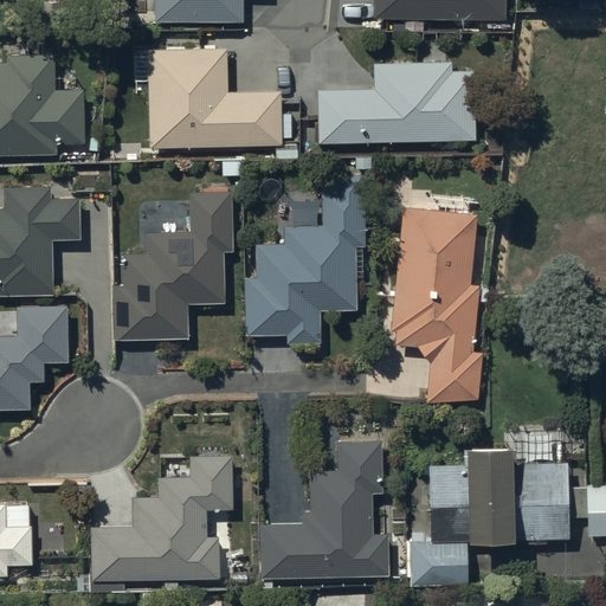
[(153,0),(154,24),(243,24),(242,0),(153,0)]
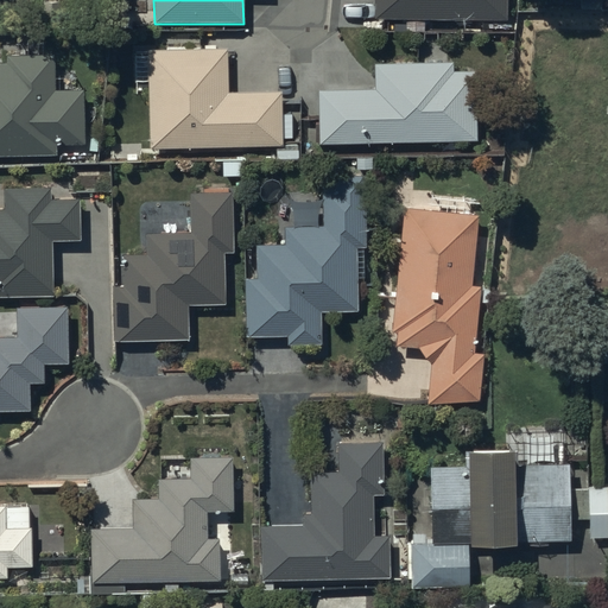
[(374,0),(374,20),(406,21),(406,32),(424,33),(424,21),(507,23),(507,0),(374,0)]
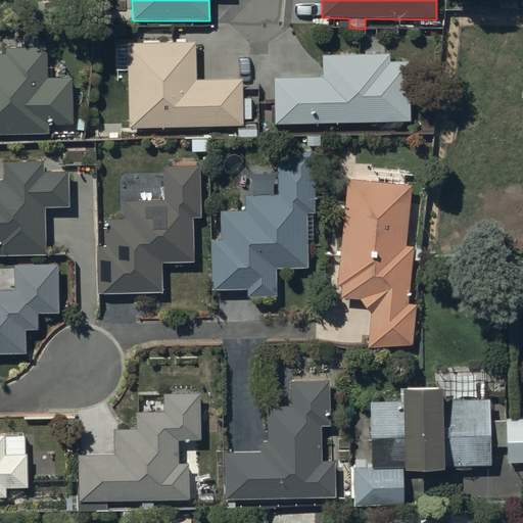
[(128,72),(129,128),(238,126),(238,136),(256,137),(256,125),(242,125),(242,120),(251,120),(250,99),(242,99),(242,79),(195,80),(195,43),(115,44),(116,72),(128,72)]
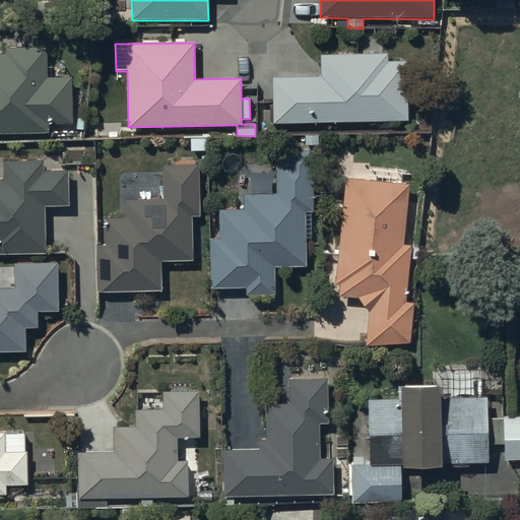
[(5,55),(0,54),(0,134),(48,134),(48,125),(72,124),(71,77),(64,77),(64,61),(47,62),(46,49),(5,50),(5,55)]
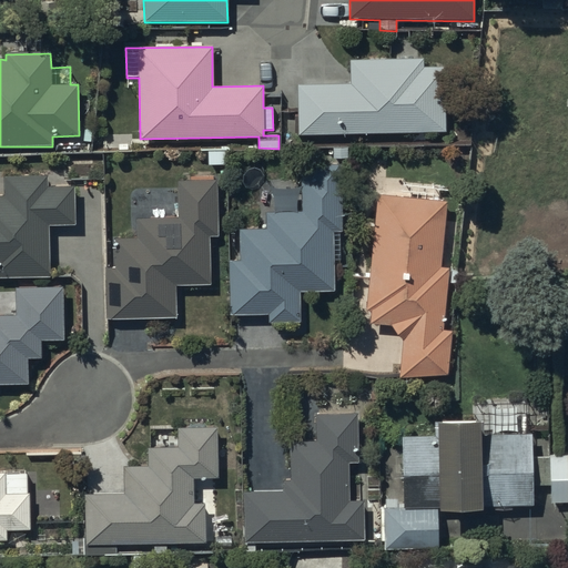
[(296,85),(297,115),(294,115),(295,133),(297,133),(297,134),(446,132),(445,68),(425,69),(425,60),(350,61),(351,84),(296,85)]
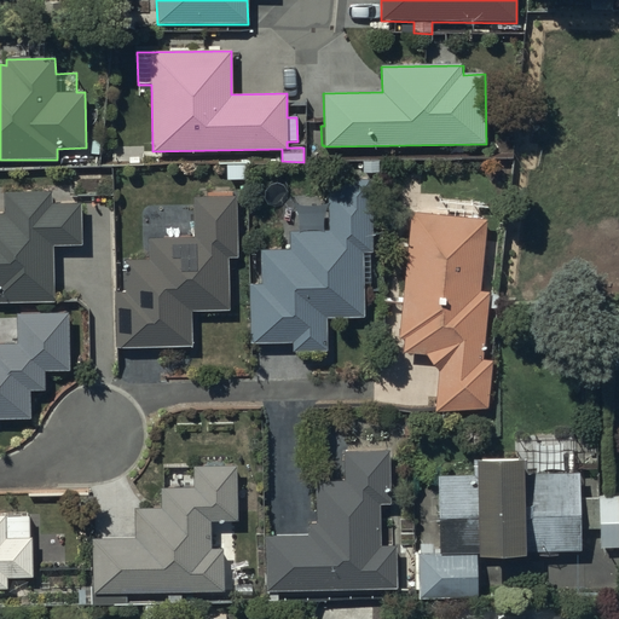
[(372,250),(370,181),(340,181),(340,195),(328,196),(329,231),(289,232),(289,250),(261,252),(261,285),(250,285),(252,346),(293,345),(294,351),(328,350),(327,318),(366,316),(363,250),(372,250)]
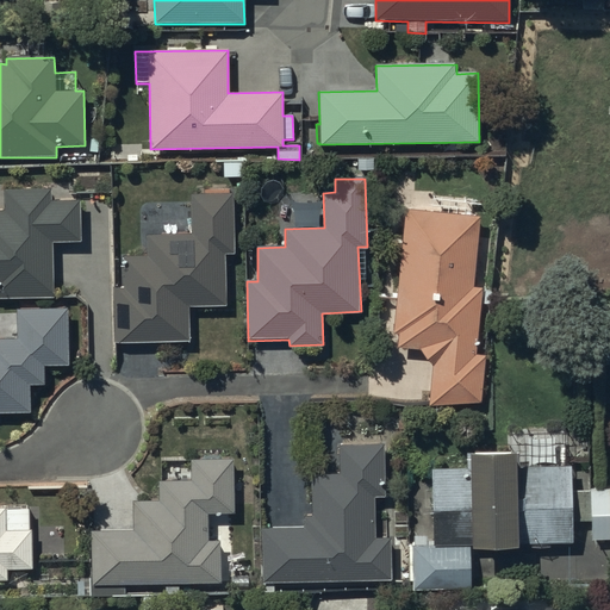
[(0,298),(53,298),(51,242),(81,242),(81,200),(51,200),(50,190),(4,191),(4,211),(0,210),(0,298)]
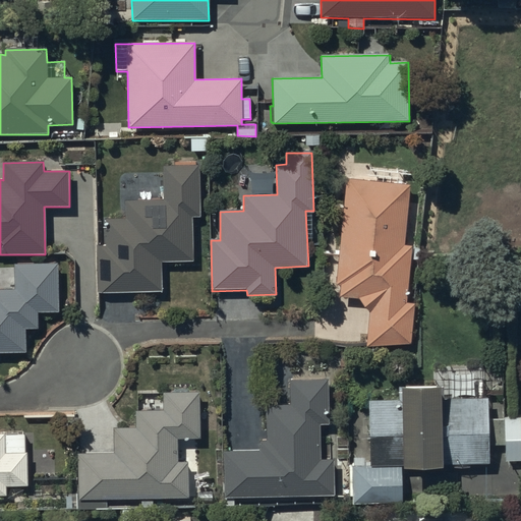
[(96,247),(97,292),(162,291),(162,263),(192,262),(192,218),(198,218),(198,166),(163,167),(164,201),(125,201),(125,220),(106,220),(106,247),(96,247)]
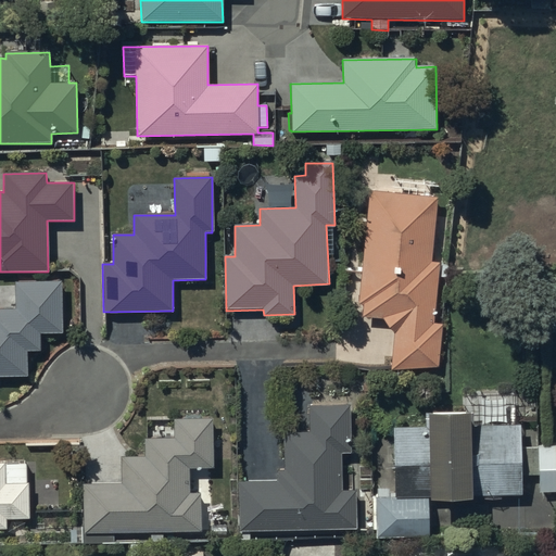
[(437,198),(369,191),(358,306),(363,306),(363,317),(382,319),(393,332),(392,369),(440,368),(444,319),(436,318),(440,262),(431,262),(437,198)]
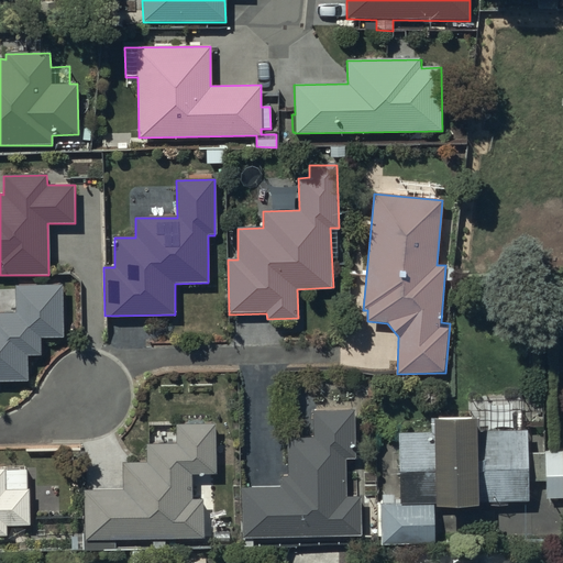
[(0,382),(26,382),(25,355),(40,355),(40,338),(63,338),(62,287),(15,287),(15,313),(0,312),(0,382)]
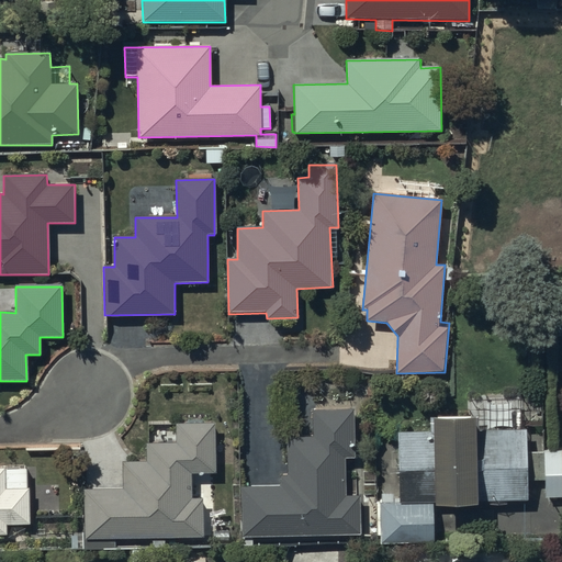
[(240,486),(242,536),(361,534),(360,497),(344,497),(344,460),(355,460),(353,411),(313,412),(313,436),(287,436),(288,474),(281,474),(281,485),(240,486)]
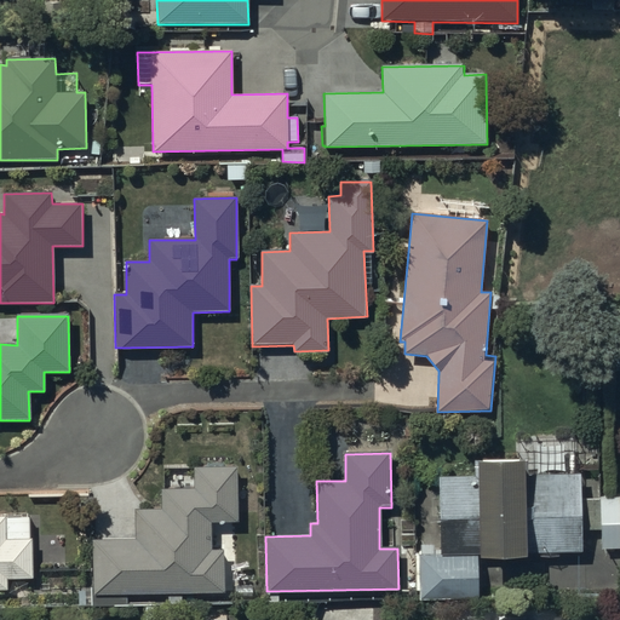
[(440,478),(441,545),(422,545),(422,555),(414,555),(414,589),(420,589),(420,598),(477,598),(477,554),(480,554),(480,558),(526,557),(526,552),(580,551),(580,530),(601,530),(601,550),(619,549),(619,494),(609,495),(587,495),(579,503),(579,476),(527,476),(526,461),(477,463),(477,477),(440,478)]
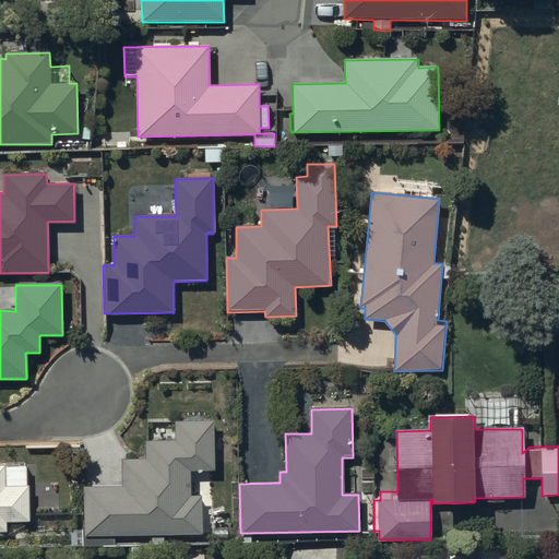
[(85,536),(158,535),(158,545),(173,545),(171,534),(203,534),(202,496),(191,496),(190,471),(213,470),(213,421),(176,423),(176,440),(146,441),(146,459),(121,460),(122,487),(84,487),(85,536)]
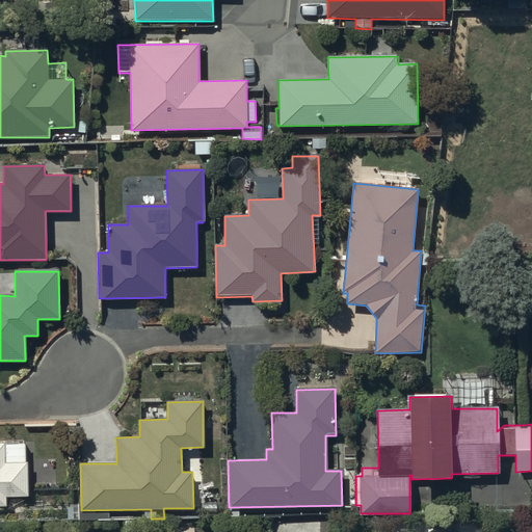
[(0,506),(5,506),(5,496),(28,496),(27,462),(25,462),(25,445),(0,444),(0,506)]
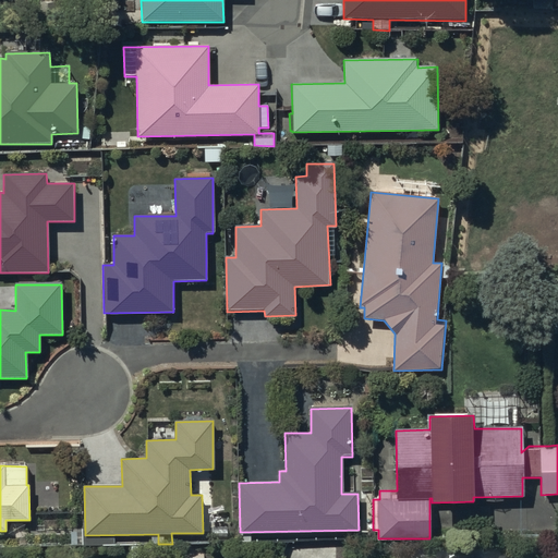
All buildings are outlined.
